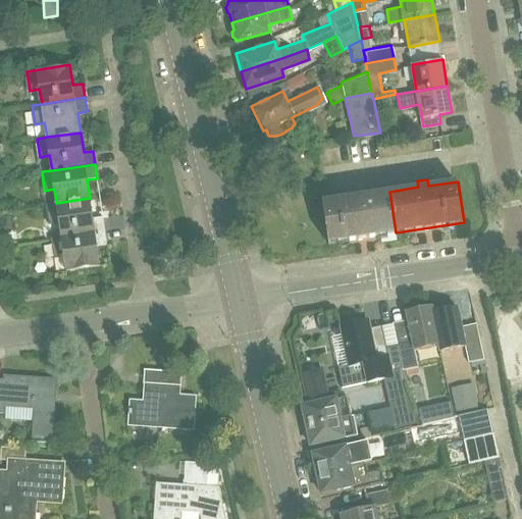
[(330,243),(396,232),(389,192),(363,196),(362,188),(351,190),(352,197),(323,201),(330,243)]
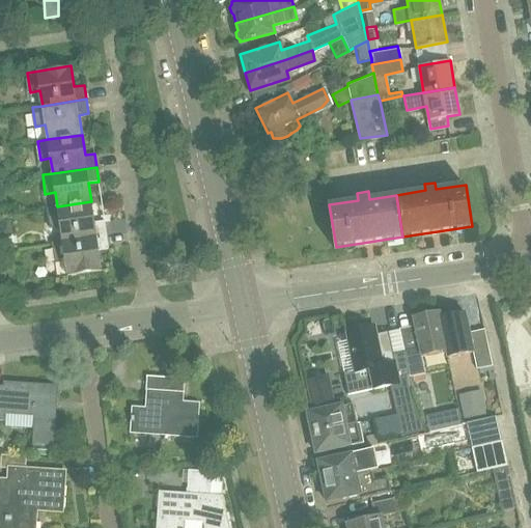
[(57,206),(48,209),(51,227),(60,226),(62,241),(107,234),(105,220),(94,222),(91,201),(57,206)]
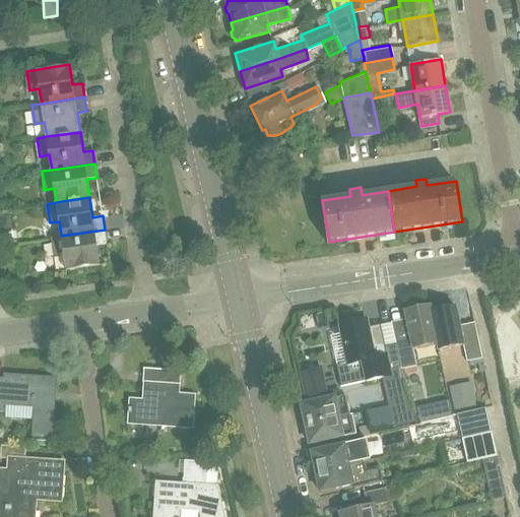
[(107,244),(105,230),(61,236),(51,237),(54,255),(64,254),(66,269),(100,264),(96,245),(107,244)]
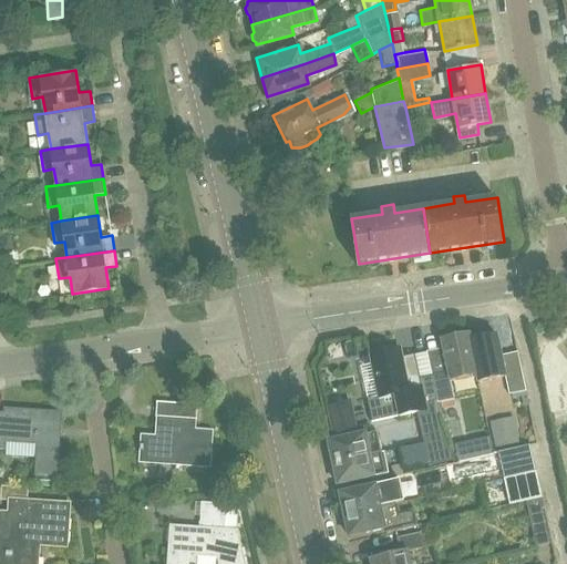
[(441,337),(443,346),(447,367),(432,370),(437,400),(454,397),(451,378),(477,372),(470,338),(468,331),(441,337)]
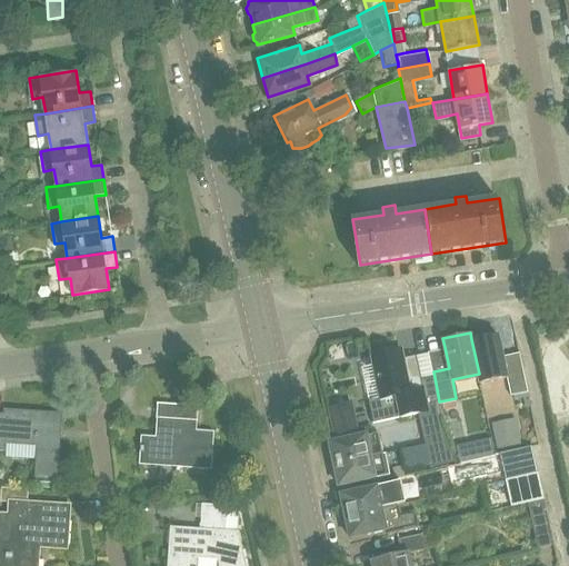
[(499,334),(471,339),(479,374),(480,381),(507,375),(511,394),(513,393),(528,390),(521,359),(505,363),(503,354),(499,334)]
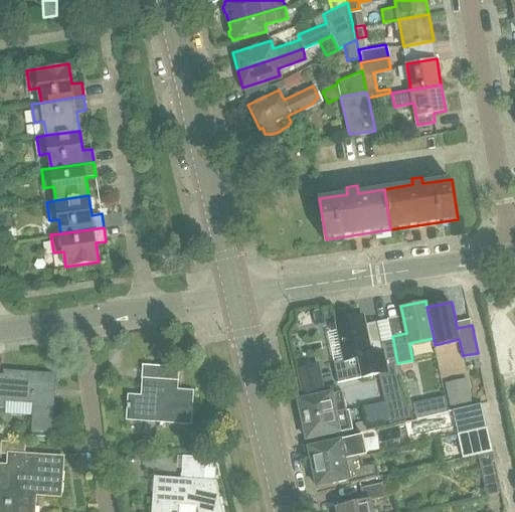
[(326,329),(333,358),(338,380),(363,374),(378,371),(381,370),(395,367),(397,366),(396,362),(392,341),(381,343),(380,340),(368,343),(364,323),(362,315),(336,320),(338,326),(326,329)]
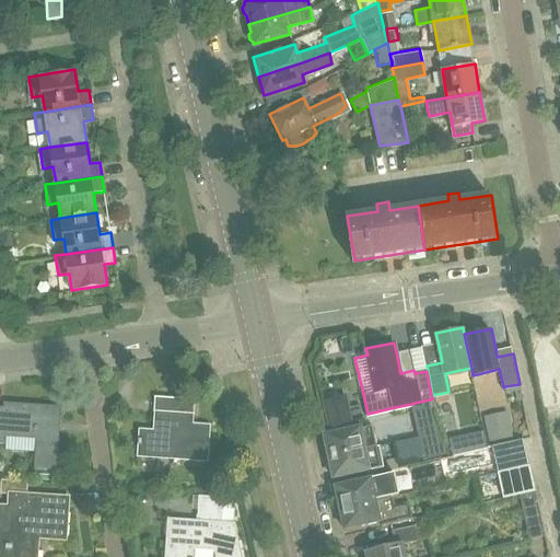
[(345,393),(324,397),(329,424),(350,418),(345,393)]
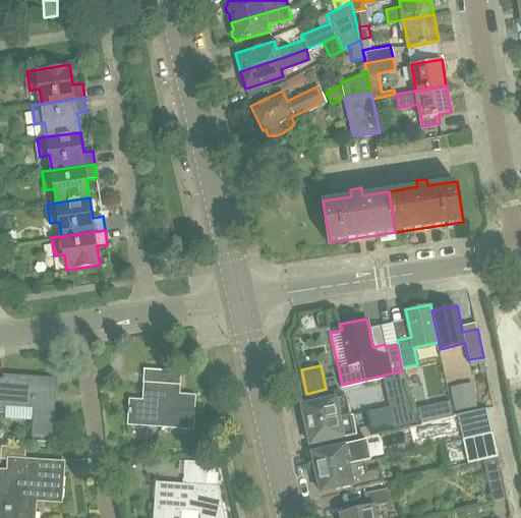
[(194,393),(179,392),(176,391),(176,383),(180,383),(180,381),(179,381),(179,371),(181,371),(181,369),(143,367),(142,382),(151,382),(150,399),(128,398),(127,423),(192,427),(194,393)]
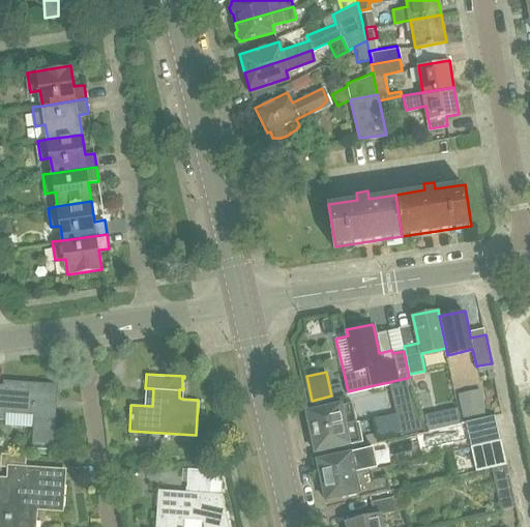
[(0,383),(0,416),(3,417),(5,417),(4,423),(32,426),(31,441),(53,442),(56,382),(1,378),(0,383)]
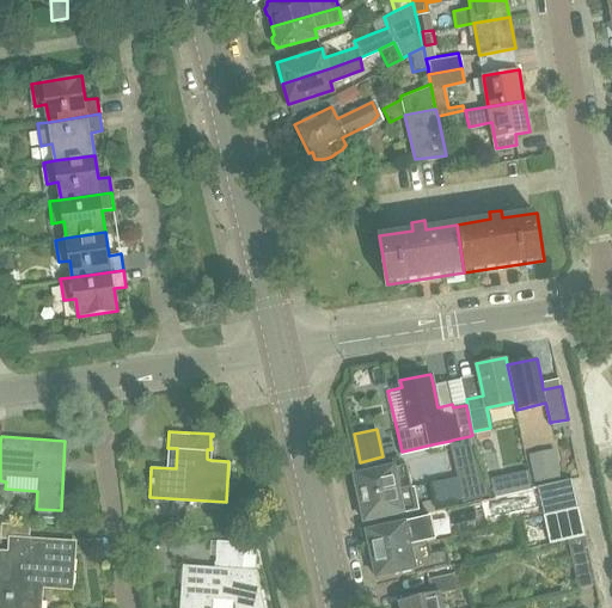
[(453,440),(450,441),(457,474),(461,498),(463,502),(489,495),(484,480),(473,447),(470,436),(453,440)]
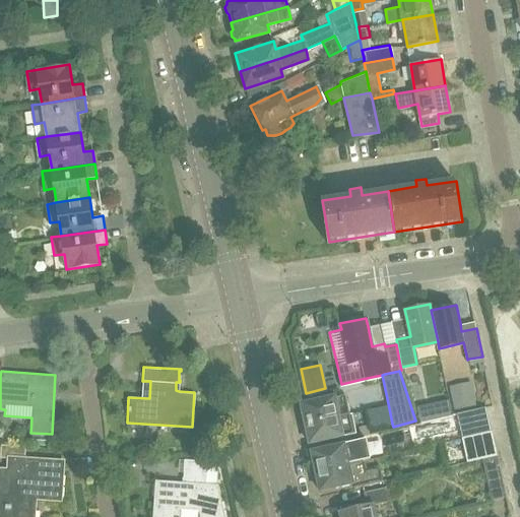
[(472,388),(450,392),(453,408),(475,403),(472,388)]
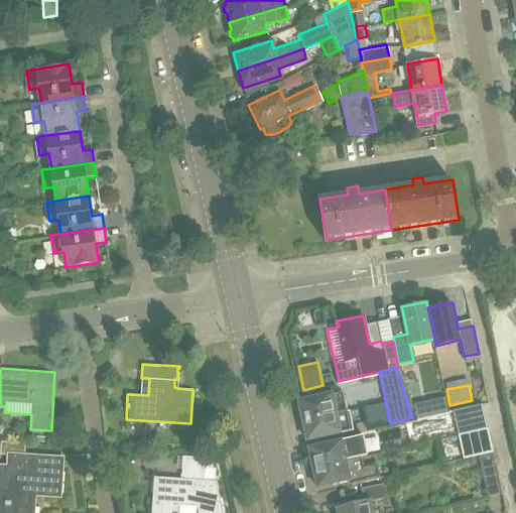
[(299,408),(301,419),(337,411),(348,409),(344,390),(299,399),(301,407),(299,408)]
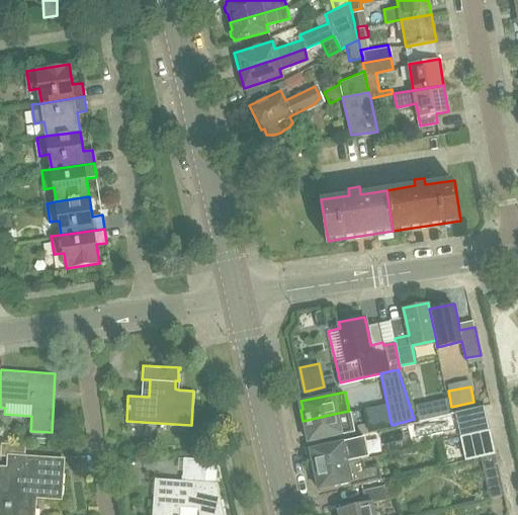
[(447,397),(415,404),(415,405),(419,420),(451,413),(447,397)]
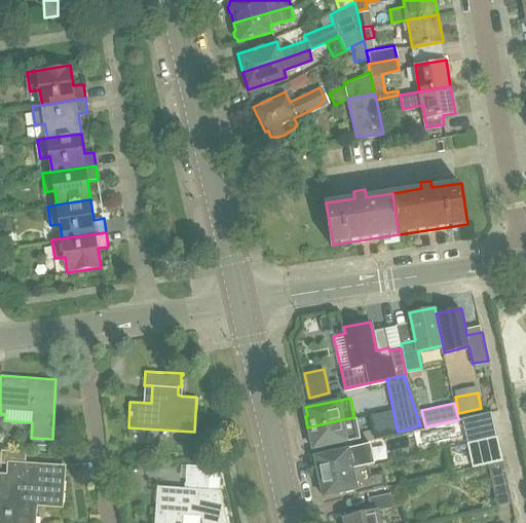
[(492,411),(461,417),(466,443),(476,441),(498,436),(492,411)]
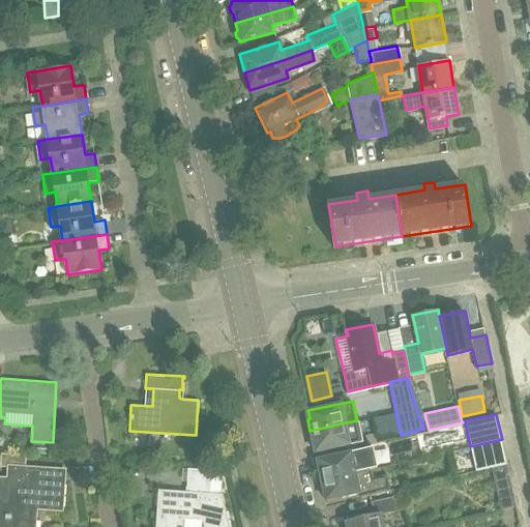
[(357,420),(346,422),(310,431),(312,442),(314,442),(316,450),(363,440),(359,419),(357,420)]
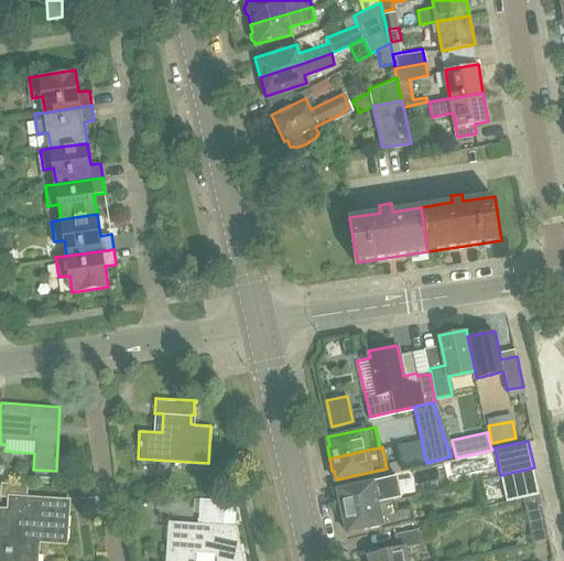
[(522,497),(539,493),(534,467),(510,473),(500,475),(506,500),(522,497)]
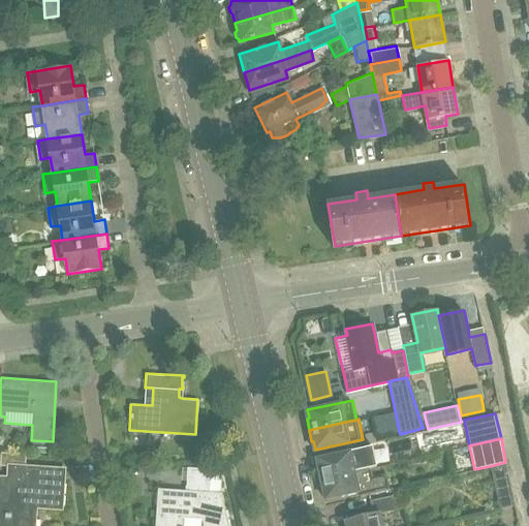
[(36,442),(35,451),(47,452),(48,443),(36,442)]
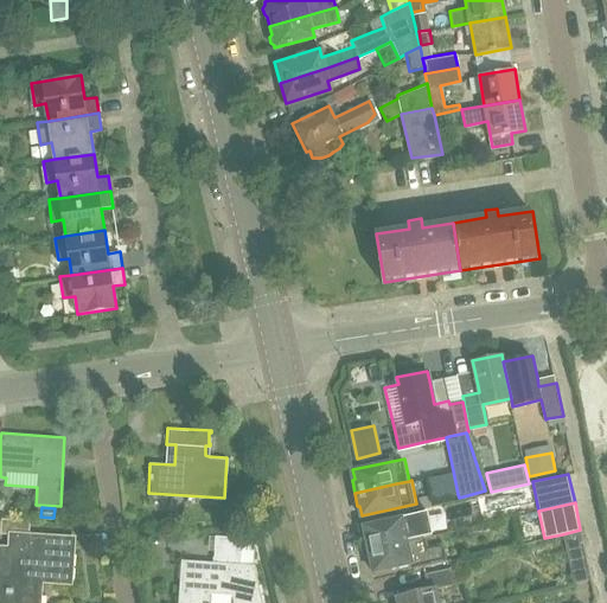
[(363,536),(365,549),(425,536),(432,533),(427,512),(402,517),(364,525),(366,536),(363,536)]
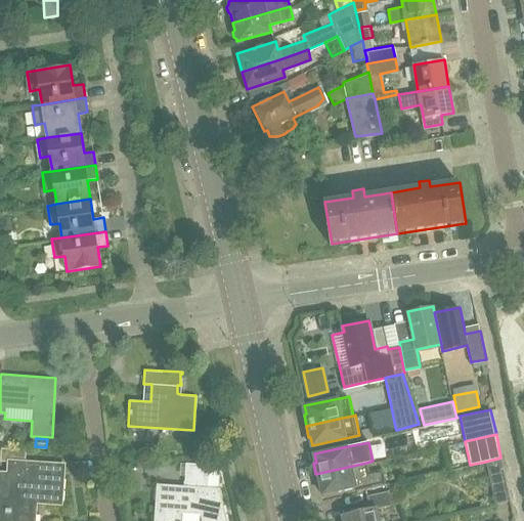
[(0,471),(0,520),(31,520),(32,512),(30,512),(31,502),(58,504),(61,464),(25,461),(25,448),(0,446),(0,459),(8,460),(7,472),(0,471)]
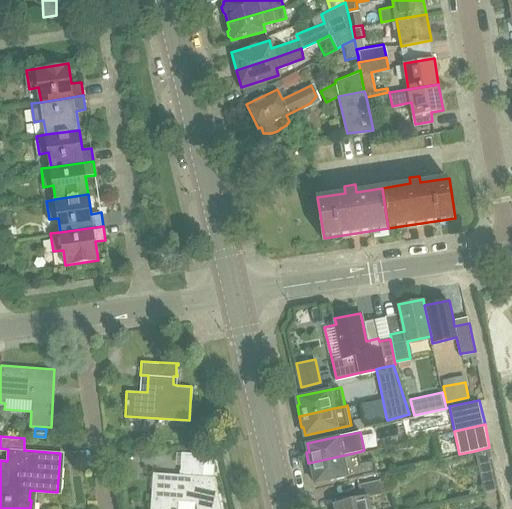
[(498,488),(489,447),(474,451),(483,491),(498,488)]
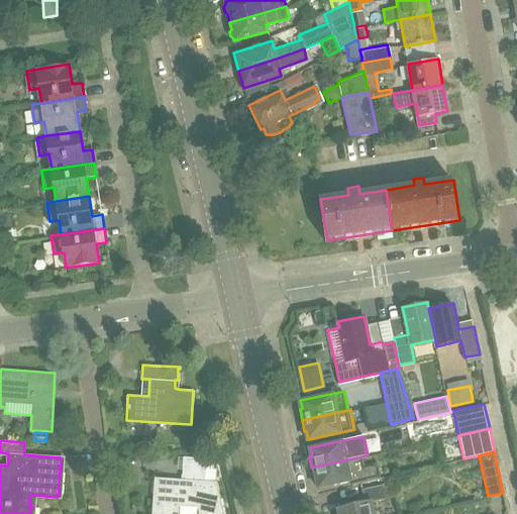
[(156,478),(151,513),(176,513),(177,504),(198,506),(199,513),(221,513),(215,483),(214,483),(216,465),(212,460),(206,459),(206,457),(183,455),(182,474),(183,474),(183,480),(156,478)]
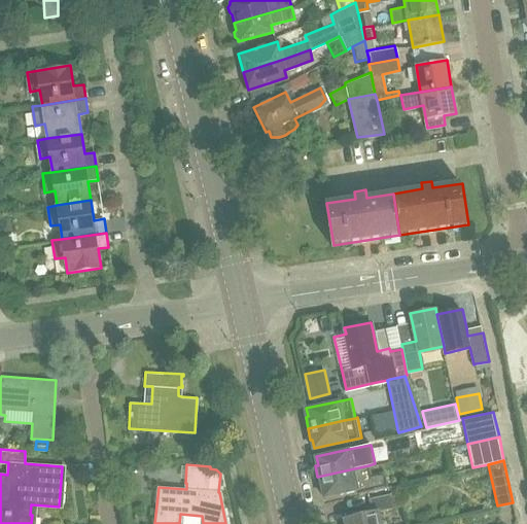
[(324,496),(358,489),(359,492),(387,486),(384,472),(371,475),(369,465),(317,477),(319,485),(322,485),(324,496)]
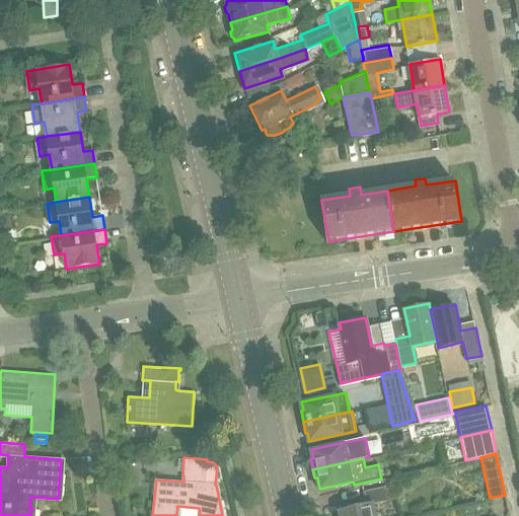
[(339,510),(340,515),(375,515),(373,502),(390,498),(387,485),(363,490),(366,504),(339,510)]
